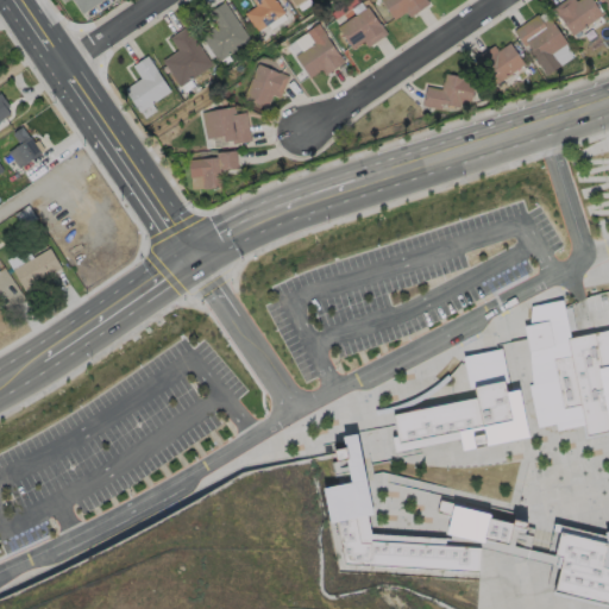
[(100,0),(81,13),(71,0),(100,0)]
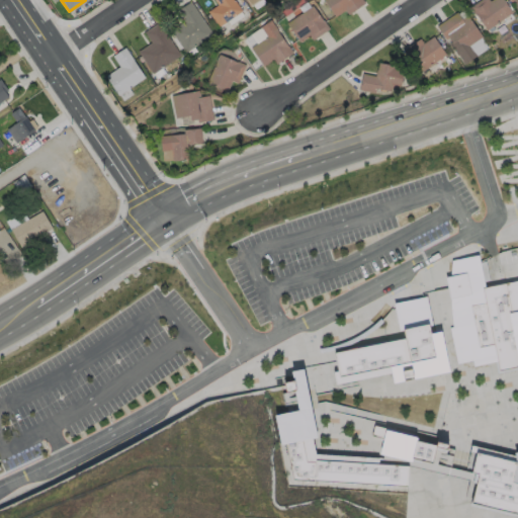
[(234,0),(241,10),(218,26),(207,11),(217,4),(213,0),(234,0)]
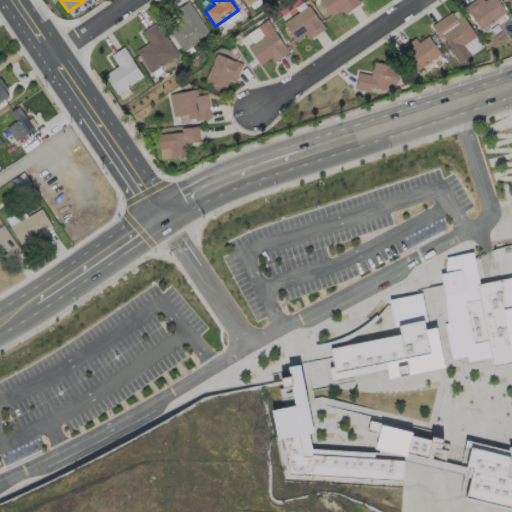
[(358,0),(360,3),(344,14),(341,10),(331,16),(318,0),(358,0)]
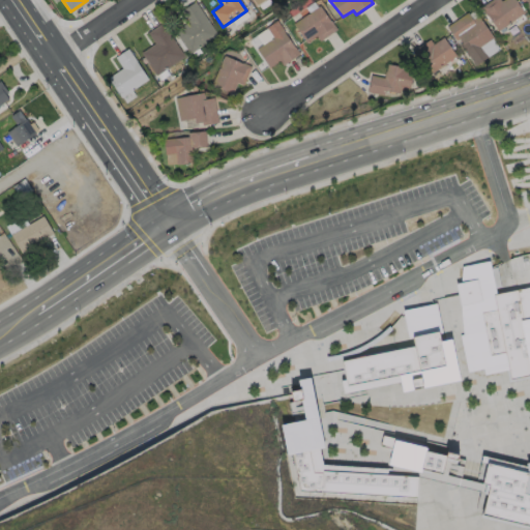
[(514,0),(524,12),(497,31),(487,15),(486,15),(479,6),(489,0),(514,0)]
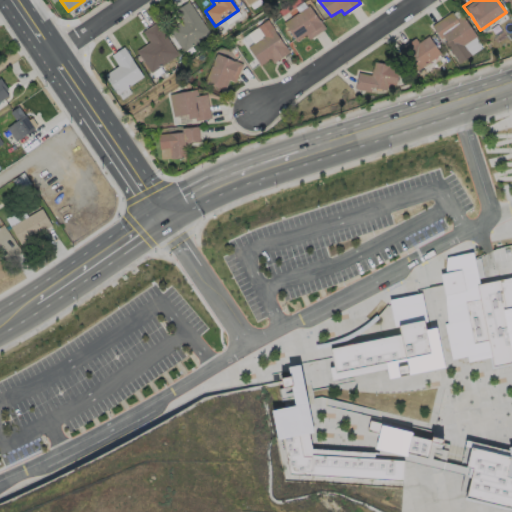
[(210,33),(183,51),(168,29),(181,20),(174,10),(188,1),(210,33)]
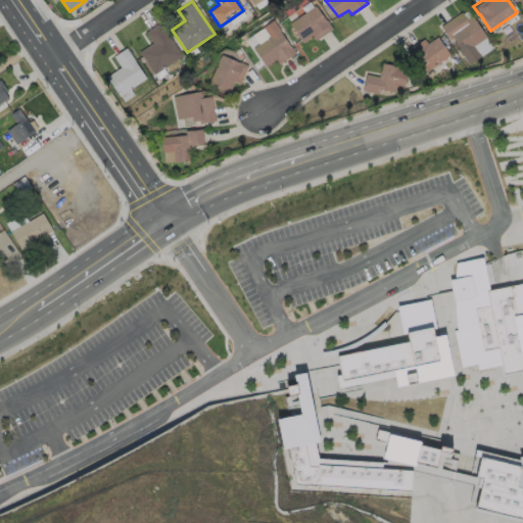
[(315,5),(325,20),(326,19),(332,28),(316,40),(312,35),(302,42),(289,24),(315,5)]
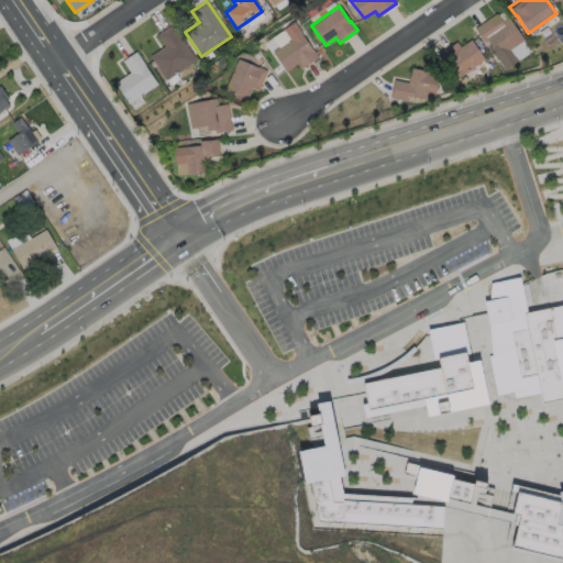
[(496,13),(500,20),(507,15),(523,40),(510,50),(517,59),(503,69),(487,46),(489,45),(487,41),(484,43),(474,28),(496,13)]
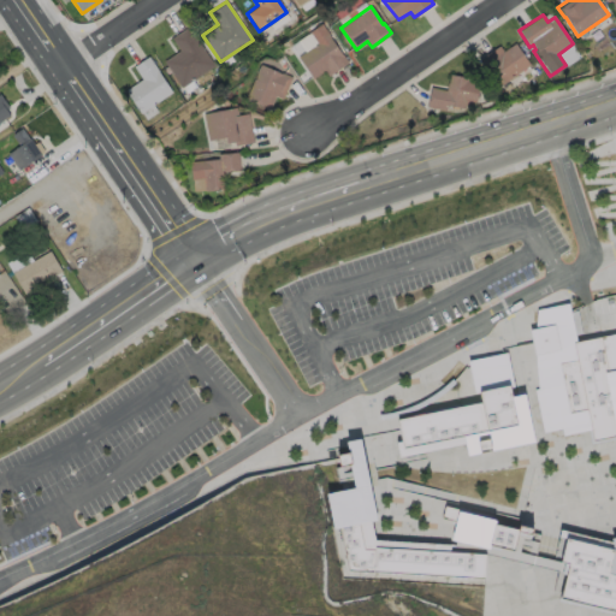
[(348,61),(327,76),(324,70),(313,78),(297,57),(317,43),(309,31),(321,23),(348,61)]
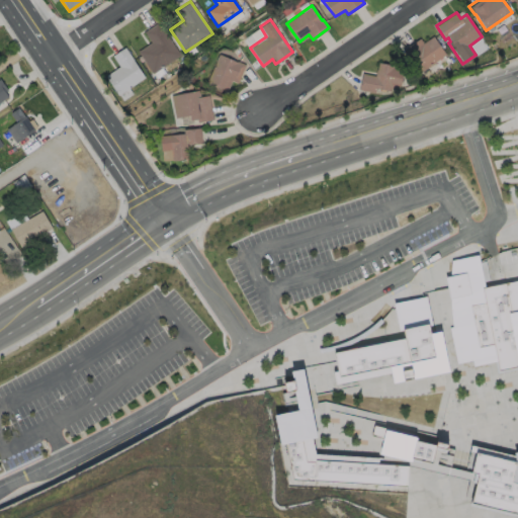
[(180,55),(152,73),(137,51),(151,41),(144,31),(158,21),(180,55)]
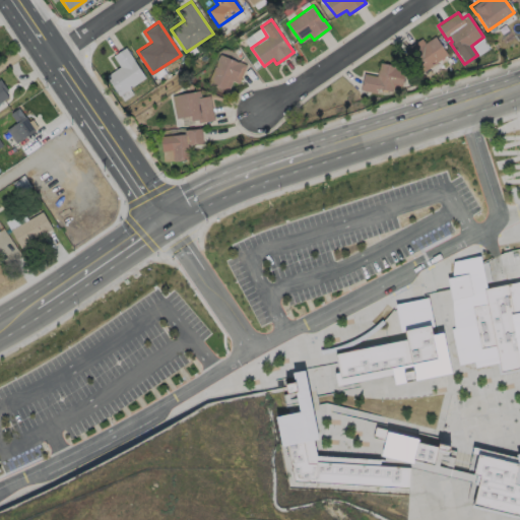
[(435,36),(447,55),(420,72),(404,49),(420,38),(425,43),(435,36)]
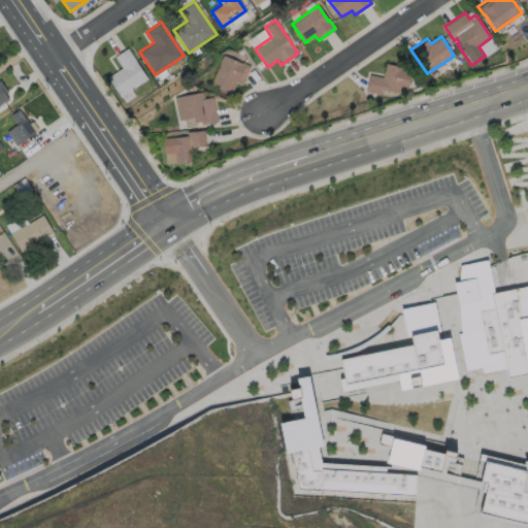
[(147,78),(120,97),(106,77),(121,67),(113,56),(127,47),(135,60),(134,60),(147,78)]
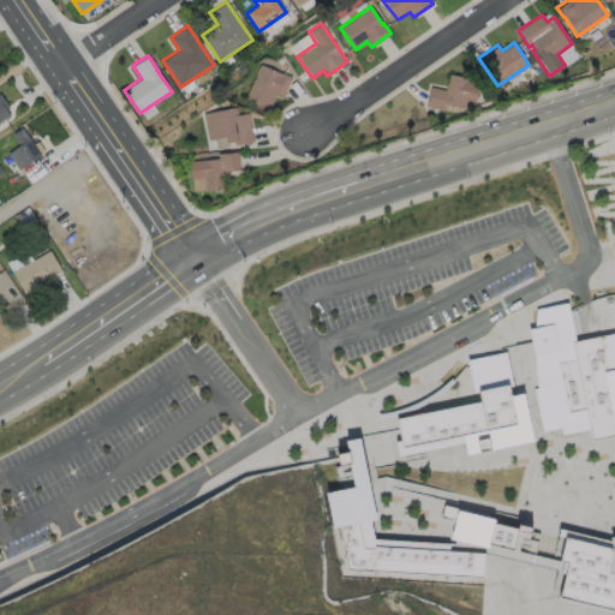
[(260,64),(281,73),(281,72),(291,76),(281,99),(274,96),(269,108),(245,97),(260,64)]
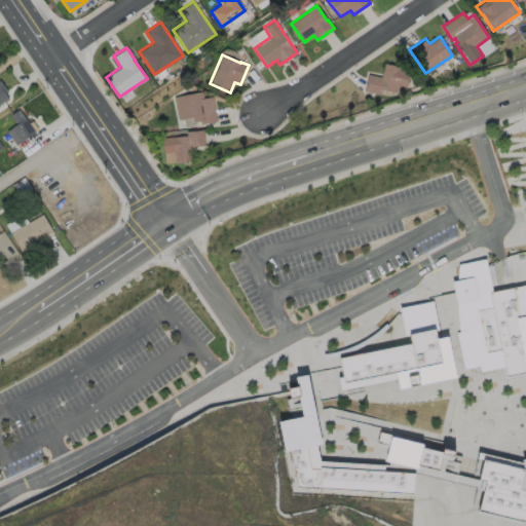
[(407,67),(409,72),(406,86),(401,89),(397,88),(397,92),(381,89),(380,94),(365,90),(368,74),(380,76),(382,70),(384,63),(407,67)]
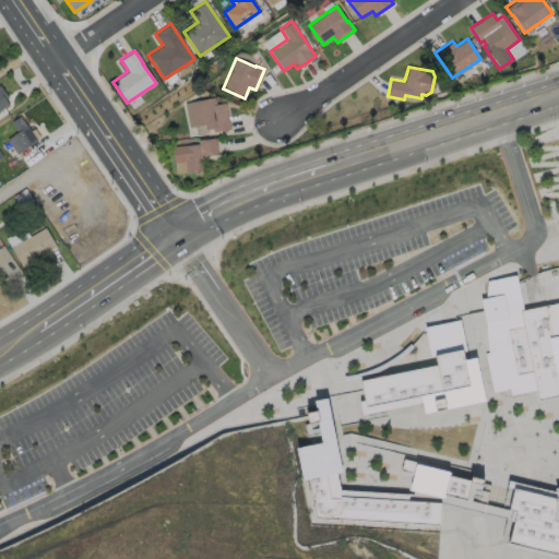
[(10,106),(0,113),(0,86),(1,86),(10,98),(7,100),(10,106)]
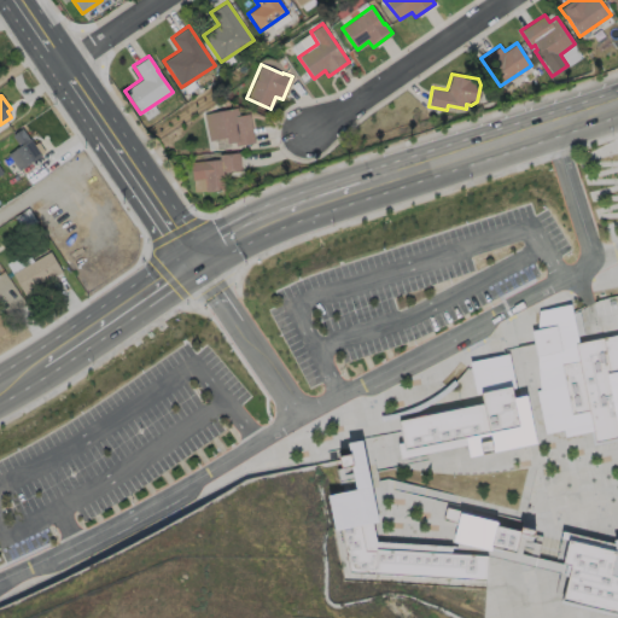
[(237,108),(239,115),(249,114),(255,143),(235,146),(234,141),(227,144),(226,138),(209,141),(204,114),(237,108)]
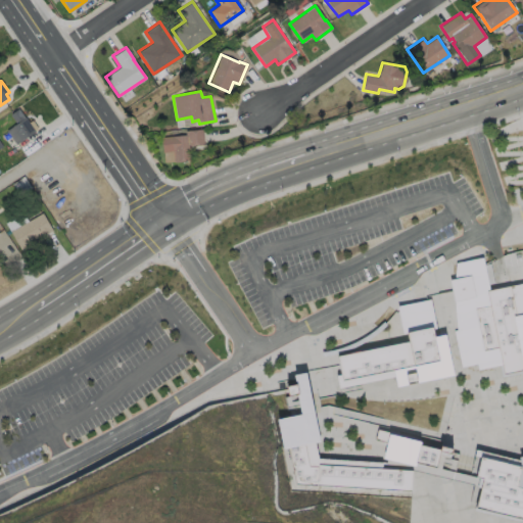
[(18,108),(25,117),(26,116),(35,131),(15,144),(6,131),(16,124),(10,114),(18,108)]
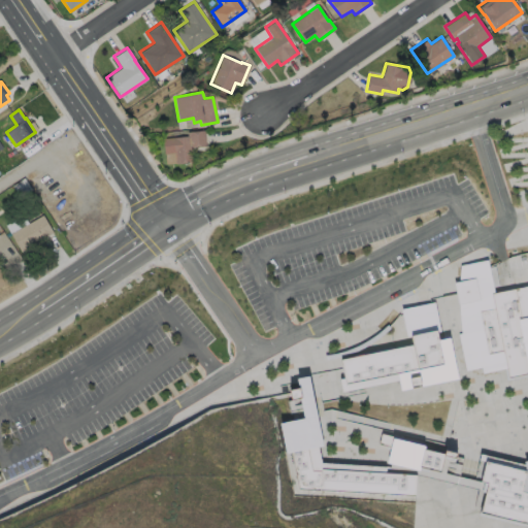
[(191,146),(193,162),(175,163),(174,153),(164,154),(162,138),(187,136),(187,132),(203,130),(205,145),(191,146)]
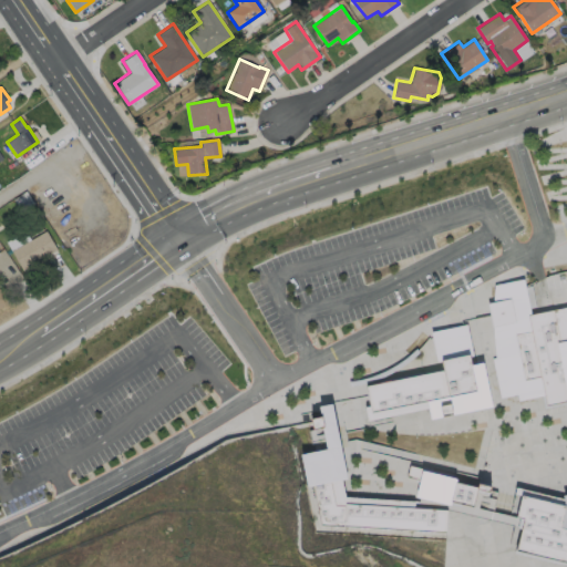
[(57,249),(33,264),(35,268),(24,275),(10,250),(45,229),(57,249)]
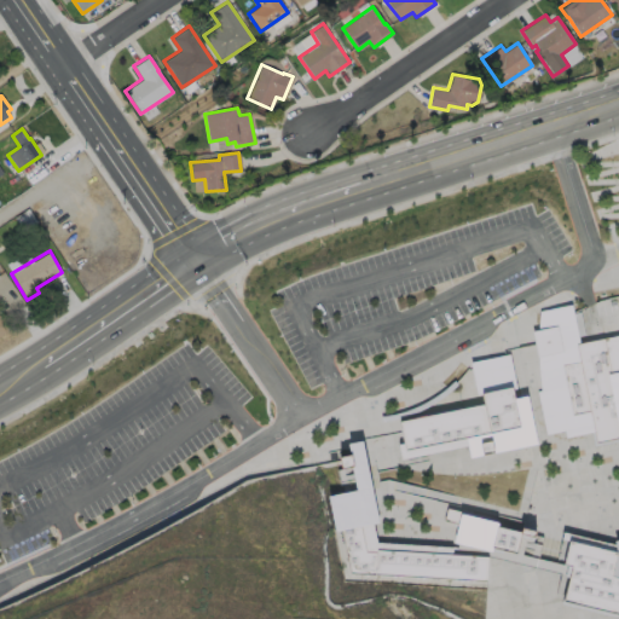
[(32,262),(27,253),(6,262),(11,272),(32,262)]
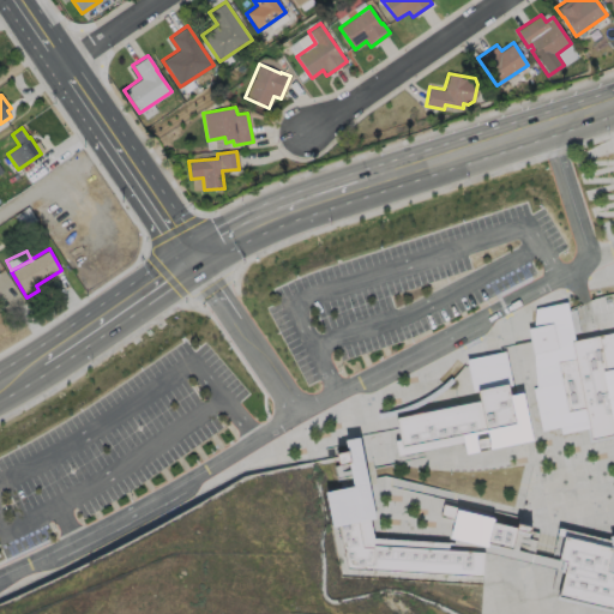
[(0,299),(6,308),(23,298),(10,277),(0,283),(0,299)]
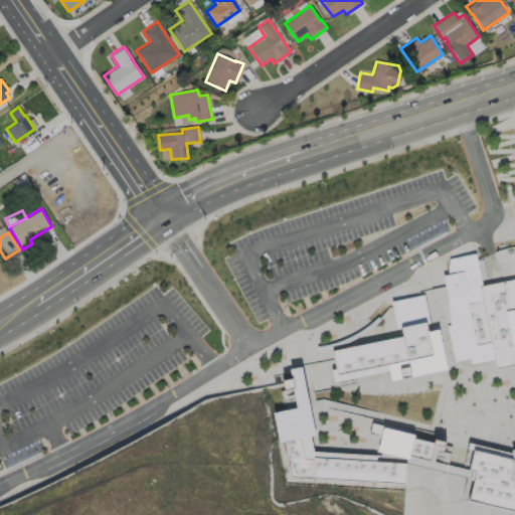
[(514,277),(514,364),(496,367),(494,359),(470,363),(468,358),(455,361),(446,324),(449,323),(448,297),(443,275),(447,275),(448,258),(475,252),(482,284),(514,277)]
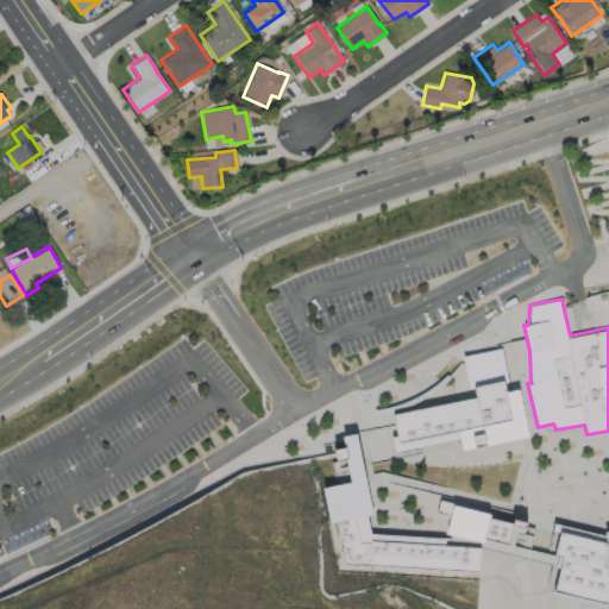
[(394,414),(401,447),(460,437),(464,451),(529,437),(520,389),(507,390),(504,381),(473,387),(476,396),(394,414)]
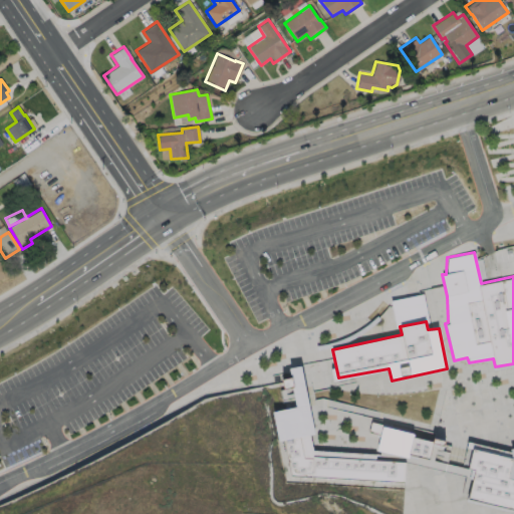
[(271,412),(277,441),(284,439),(291,476),(404,482),(405,462),(375,459),(375,454),(312,450),(310,434),(314,433),(308,403),(301,366),(288,368),(290,376),(282,378),(283,389),(291,388),(295,407),(271,412)]
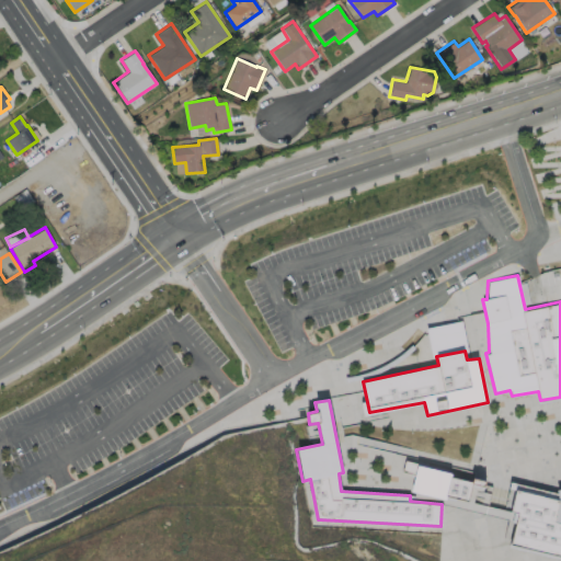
[(411,491),(414,473),(402,470),(405,460),(421,465),(421,467),(451,473),(450,477),(471,481),(472,479),(484,481),(483,485),(471,483),(468,501),(446,494),(445,500),(422,493),(411,491)]
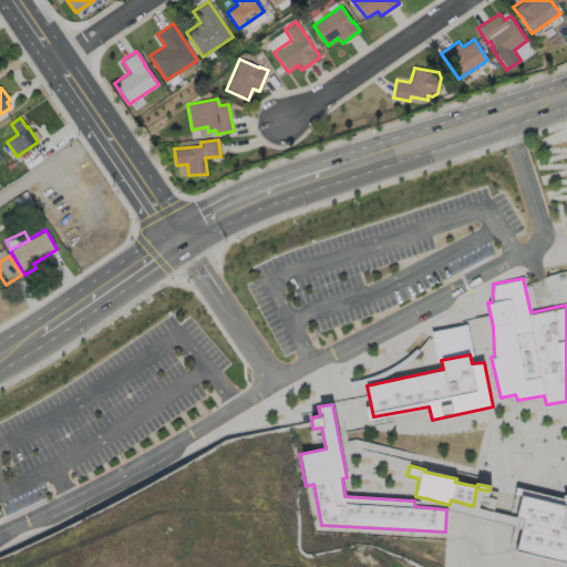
[(566,494),(566,563),(515,550),(523,518),(516,516),(522,495),(565,505),(562,495),(566,494)]
